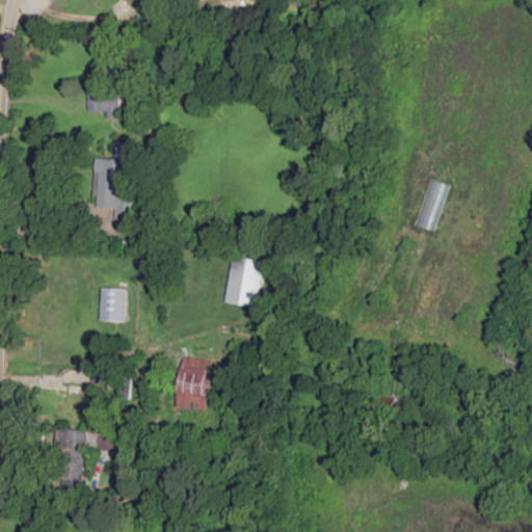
[(246,0),(221,0),(221,15),(246,15),(246,0)]
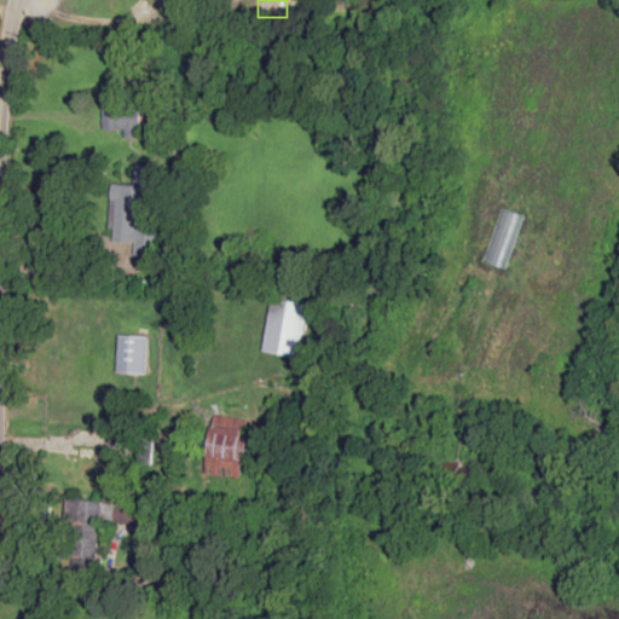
[(103,92),(102,131),(125,132),(125,137),(139,137),(140,104),(127,104),(127,93),(103,92)]
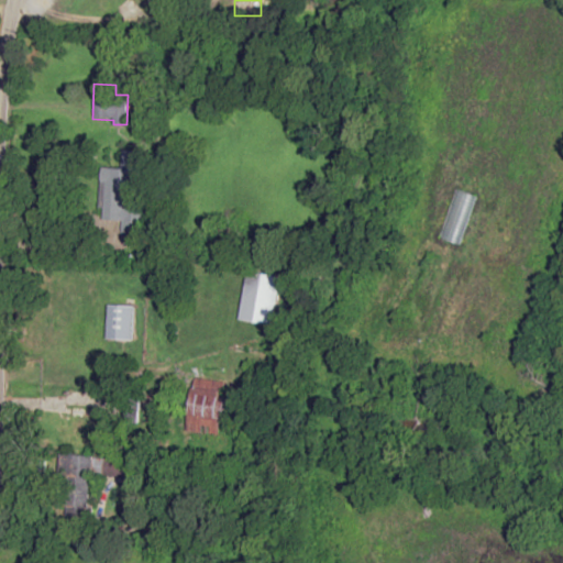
[(102,167),(100,219),(122,220),(121,232),(141,233),(142,208),(123,208),(124,190),(141,190),(142,150),(122,150),(121,168),(102,167)]
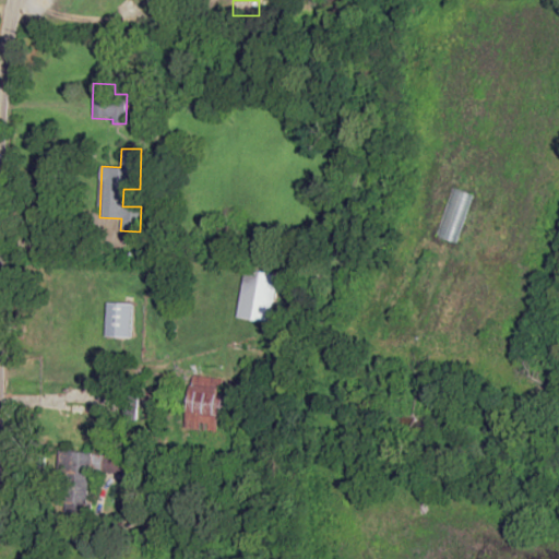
[(238,317),(272,322),(281,273),(247,268),(238,317)]
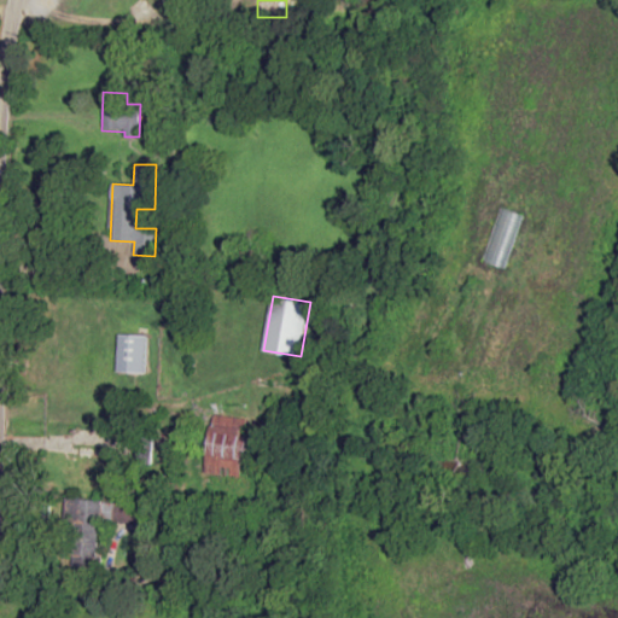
[(118,372),(146,372),(146,334),(118,334),(118,372)]
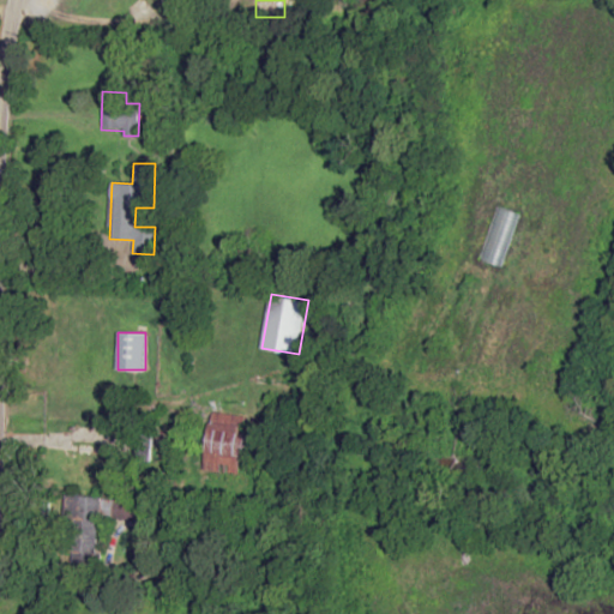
[(204,471),(241,476),(250,417),(212,413),(204,471)]
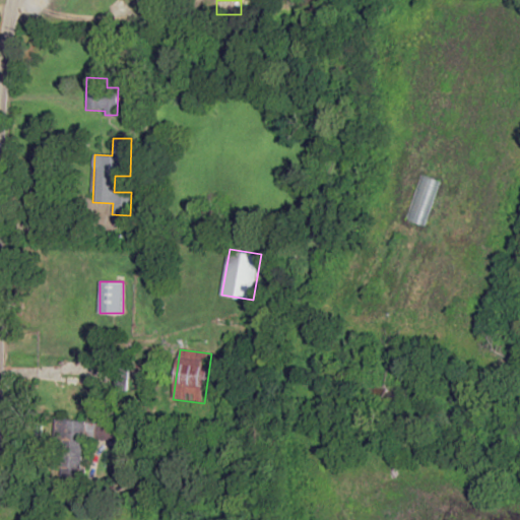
[(61,476),(82,476),(82,434),(61,434),(61,476)]
